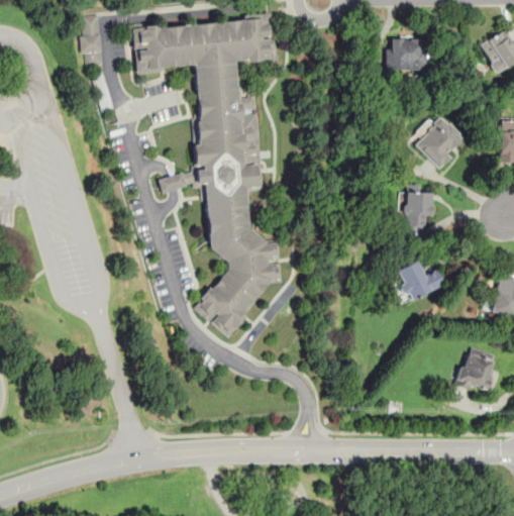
[(282,281),(280,269),(270,261),(280,259),(279,249),(252,229),(247,193),(266,191),(257,97),(239,99),(235,63),(276,59),(270,13),(133,26),(138,73),(195,67),(200,118),(194,119),(199,171),(163,179),(164,192),(204,186),(214,251),(231,266),(196,310),(229,336),(273,282),(282,281)]
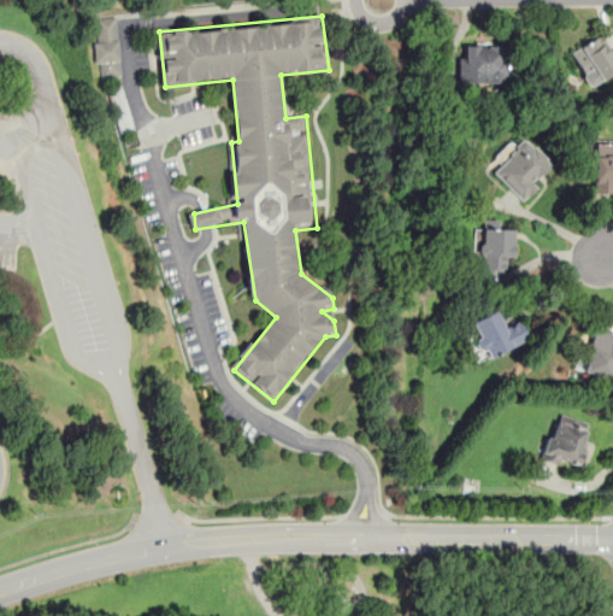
[(98,44),(99,65),(105,65),(105,80),(124,78),(121,18),(100,19),(101,44),(98,44)]
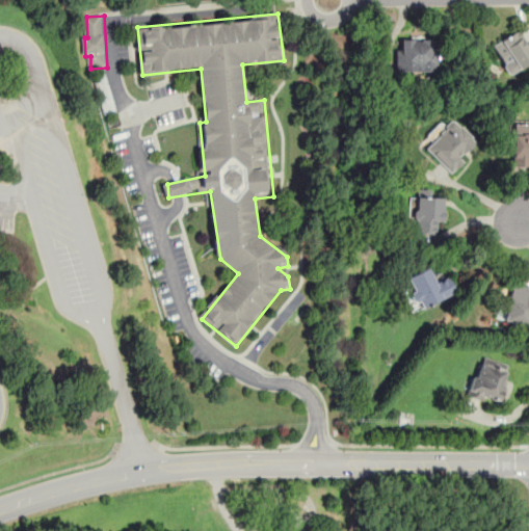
[(494,46),(511,76),(528,65),(528,40),(522,29),(494,46)]
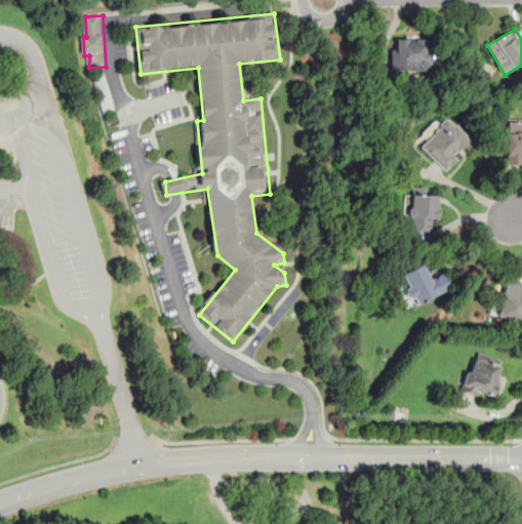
[(432,71),(432,39),(393,39),(393,72),(432,71)]
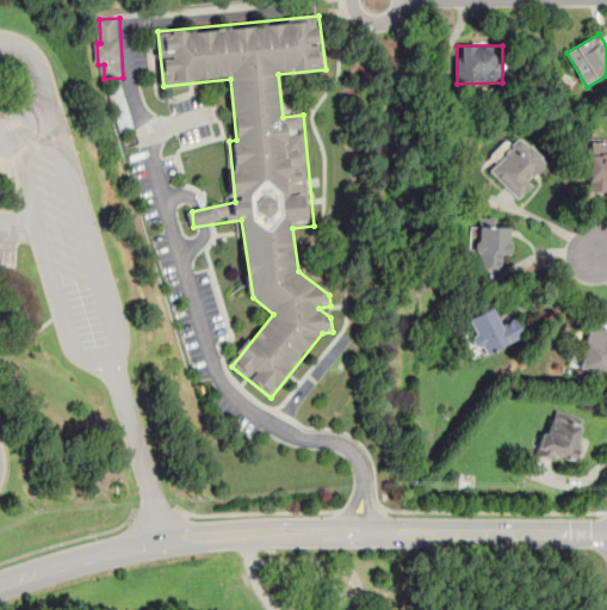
[(519,201),(552,167),(520,135),(487,167),(519,201)]
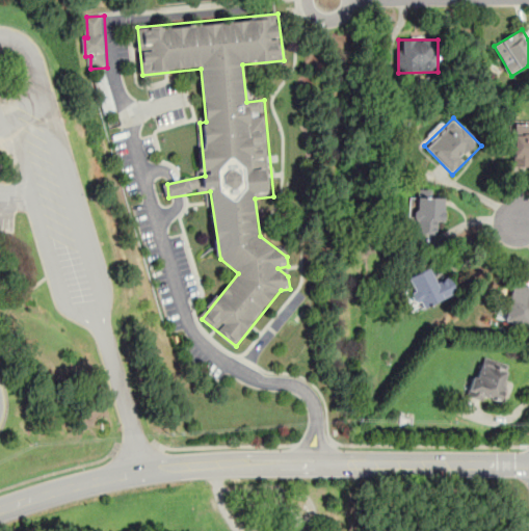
[(513,166),(528,166),(528,134),(513,134),(513,166)]
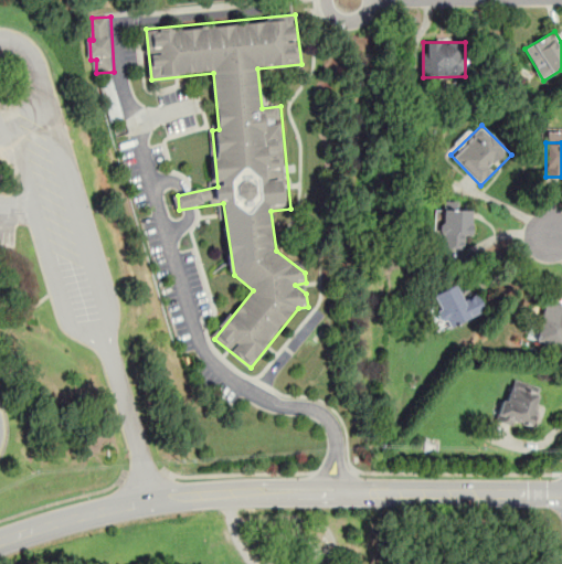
[(463,211),(463,202),(441,202),(441,248),(472,248),(472,211),(463,211)]
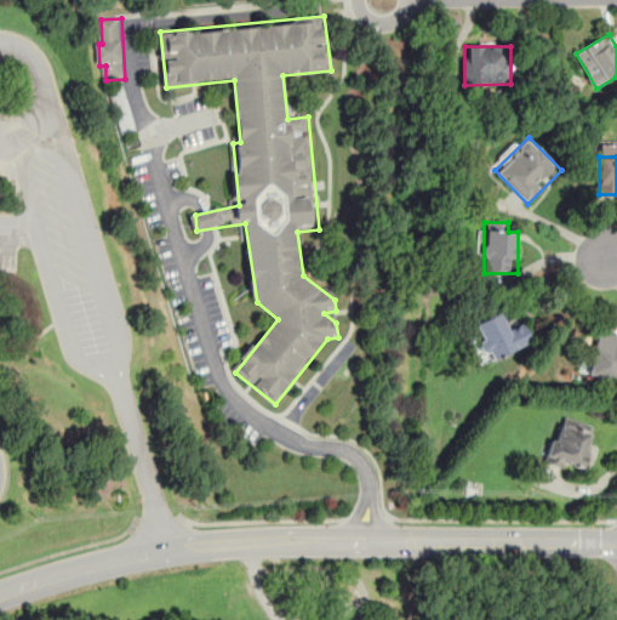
[(526,325),(512,331),(503,313),(475,326),(491,363),(535,343),(526,325)]
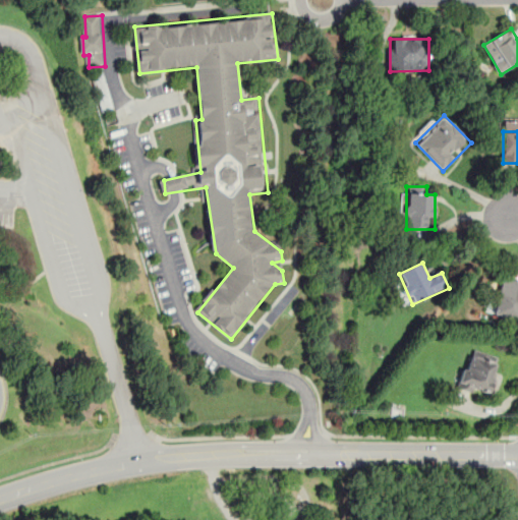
[(517,281),(503,278),(494,315),(517,321),(517,281)]
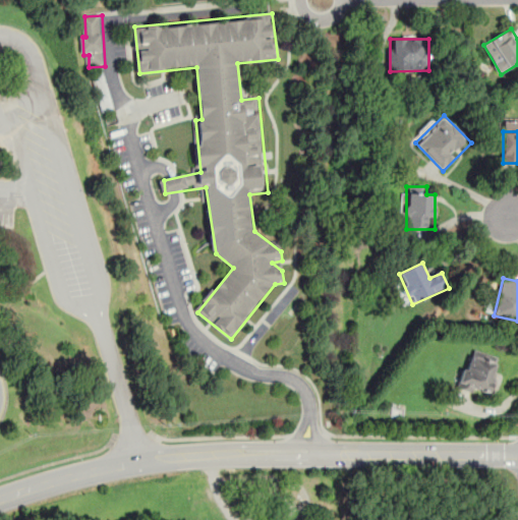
[(503,359),(472,349),(460,388),(491,398),(503,359)]
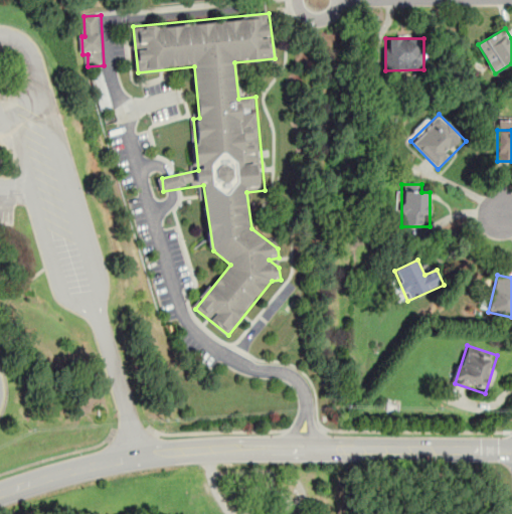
All buildings are outlined.
